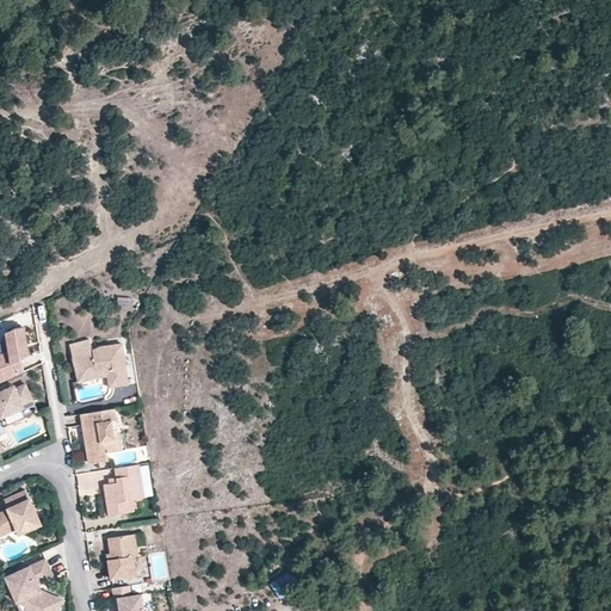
[(119,298),(118,309),(131,309),(131,298),(119,298)]
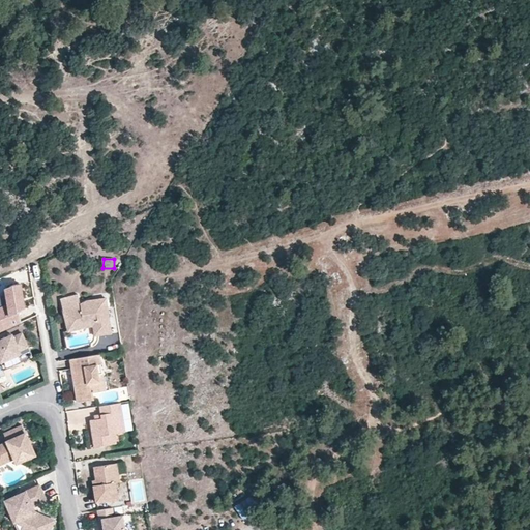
[(29,311),(24,286),(7,291),(9,307),(0,311),(0,332),(22,324),(20,317),(29,311)]
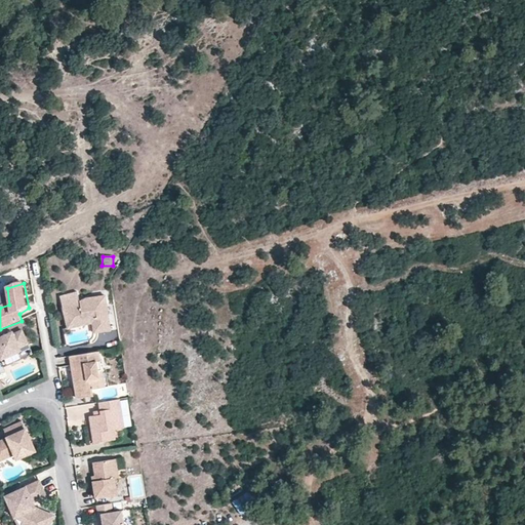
[(67,326),(81,323),(91,322),(94,322),(95,328),(109,326),(105,299),(94,300),(94,295),(85,297),(80,301),(80,305),(61,308),(67,326)]
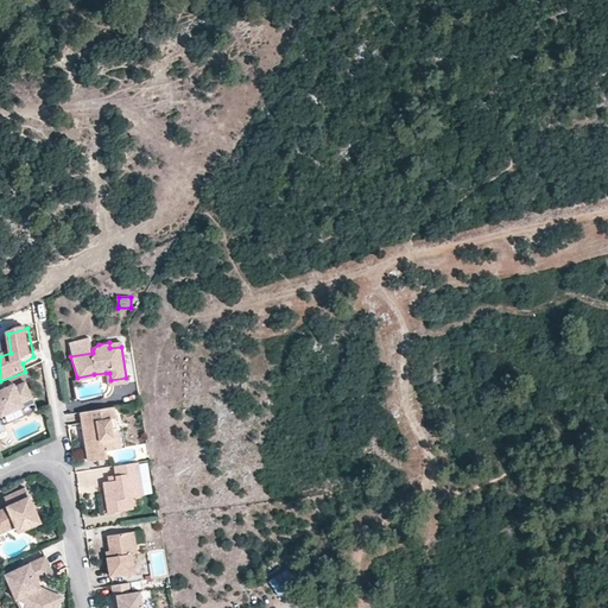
[(106,373),(107,385),(127,382),(126,378),(111,380),(109,373),(106,373)]
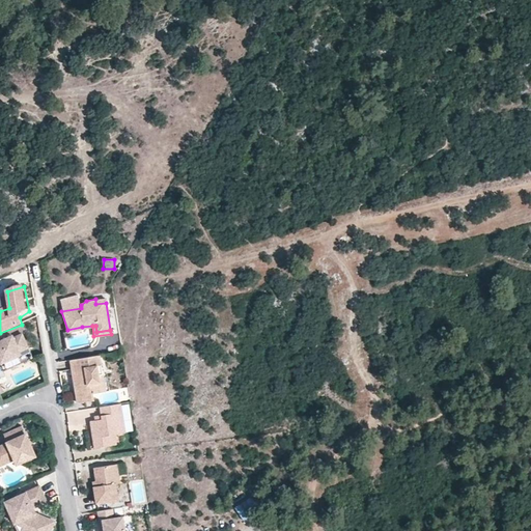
[(10,335),(6,337),(0,340),(0,362),(3,364),(17,358),(19,353),(27,348),(20,334),(12,338),(10,335)]
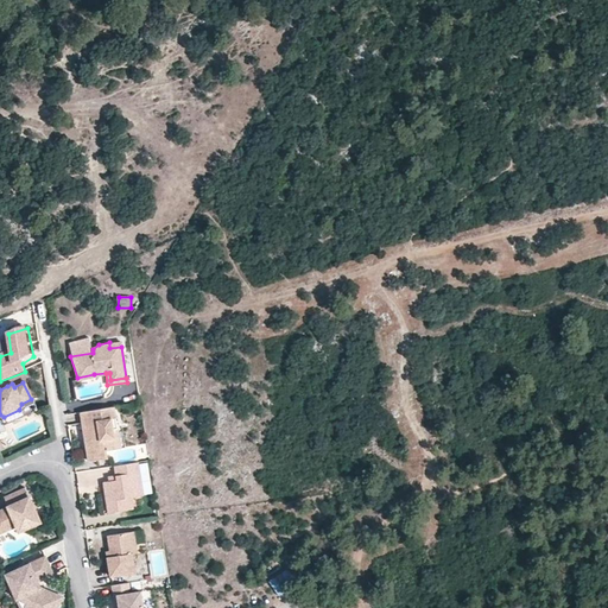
[(83,412),(87,428),(83,428),(89,461),(106,458),(106,451),(116,449),(113,429),(118,428),(113,407),(83,412)]
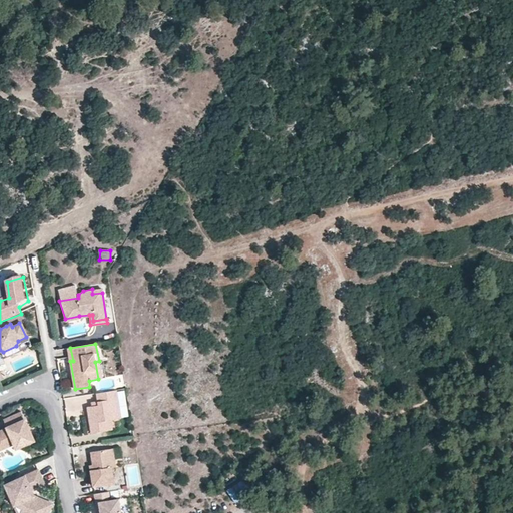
[(108,430),(107,421),(111,420),(121,419),(116,392),(116,390),(95,393),(97,402),(97,406),(91,407),(86,408),(88,416),(89,424),(92,423),(94,433),(108,430)]
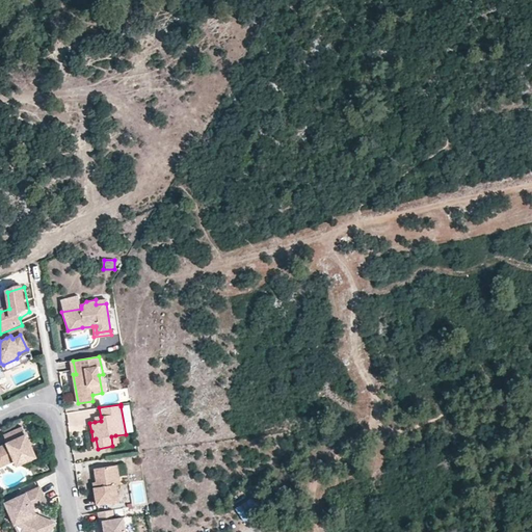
[(7,444),(8,447),(4,448),(3,446),(0,447),(0,468),(14,461),(17,466),(29,460),(27,456),(24,450),(30,446),(22,428),(3,436),(7,444)]
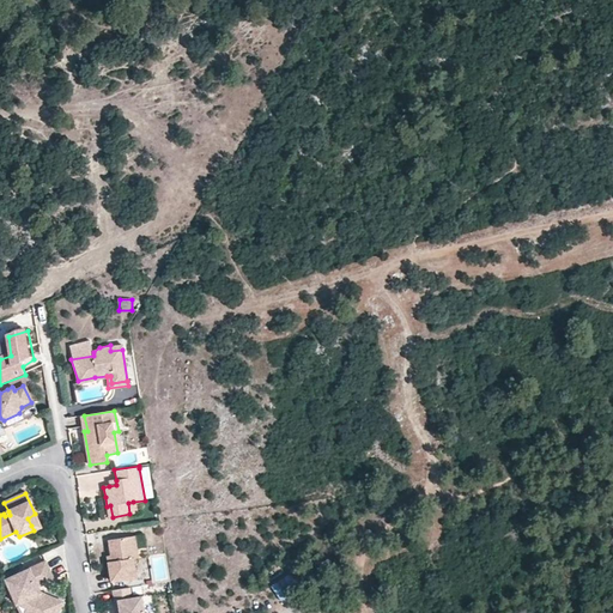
[(35,514),(28,519),(31,526),(38,522),(35,514)]
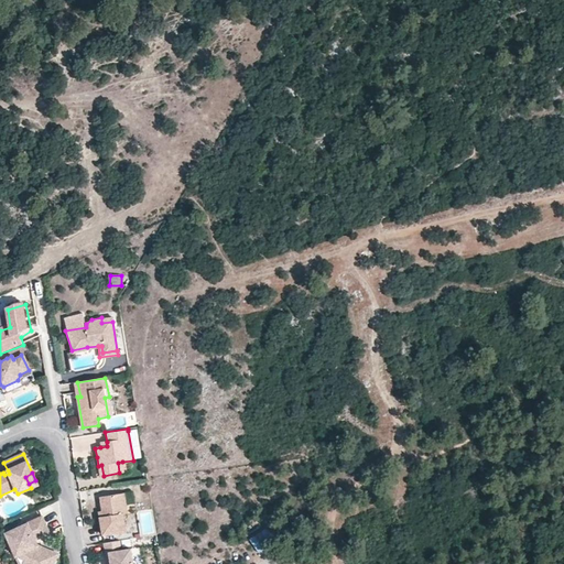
[(99,496),(102,511),(104,516),(99,517),(102,535),(126,532),(122,512),(119,492),(99,496)]
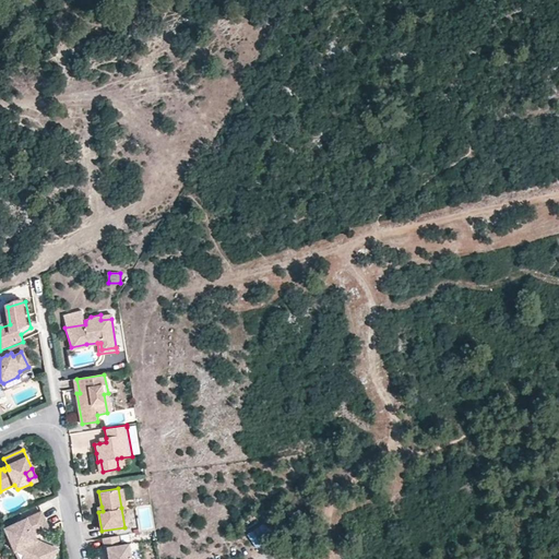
[(33,542),(31,536),(34,535),(48,528),(42,513),(4,528),(15,551),(22,549),(26,558),(27,558),(35,558),(39,557),(44,558),(52,558),(57,549),(37,540),(33,542)]
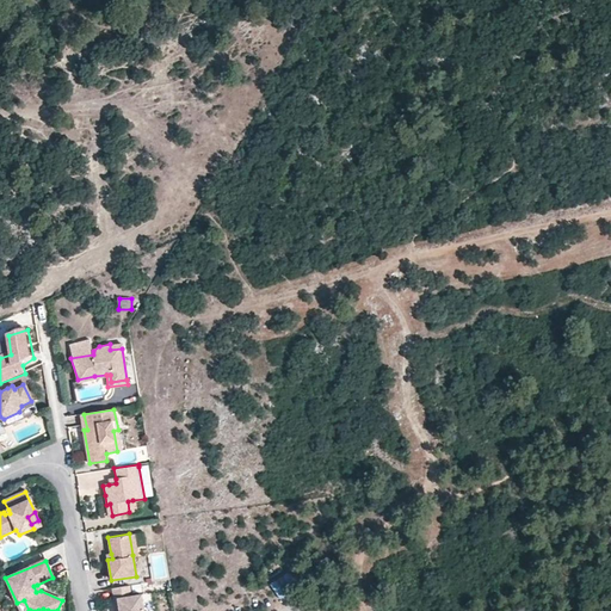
[(288,573),(271,585),(282,600),(300,590),(288,573)]
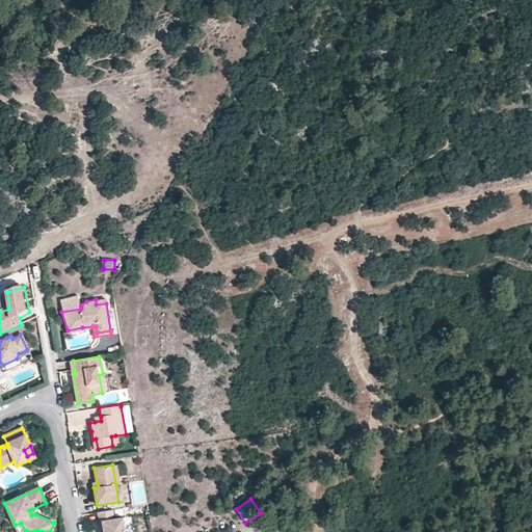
[(101,530),(104,530),(104,531),(126,531),(124,517),(114,519),(112,509),(97,511),(101,530)]
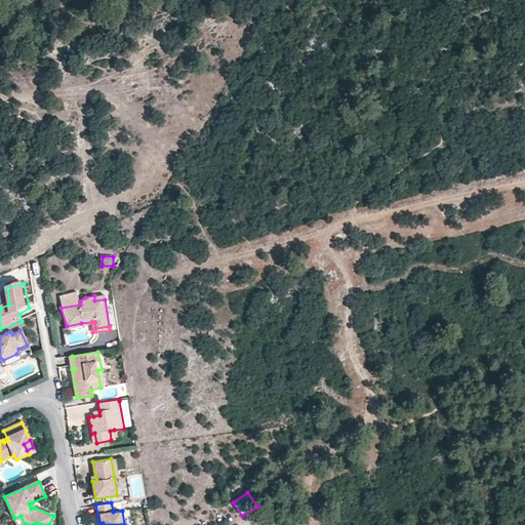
[(41,524),(37,523),(33,524),(26,524),(25,524),(21,516),(14,518),(16,524),(41,524)]
